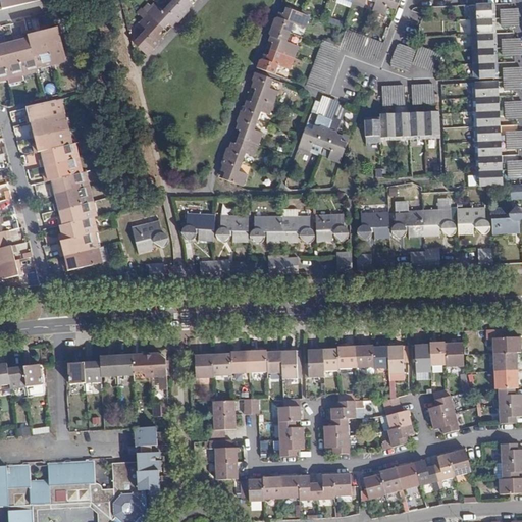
[(0,9),(35,1),(34,0),(0,0),(1,2),(0,2),(0,9)]
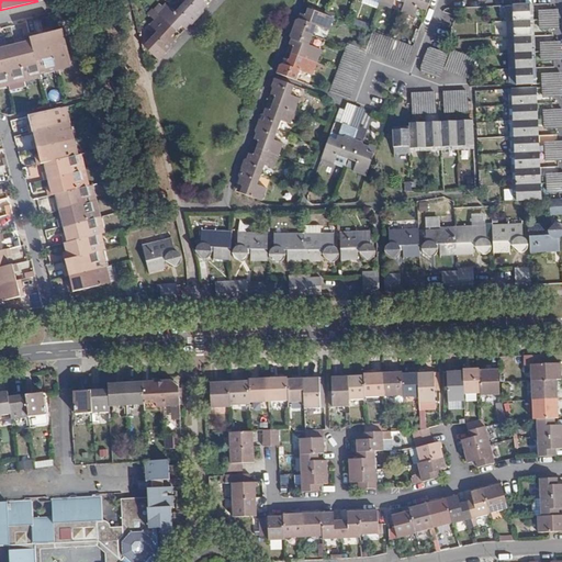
[(186,0),(183,4),(198,19),(203,12),(204,9),(208,4),(204,1),(205,0),(186,0)]
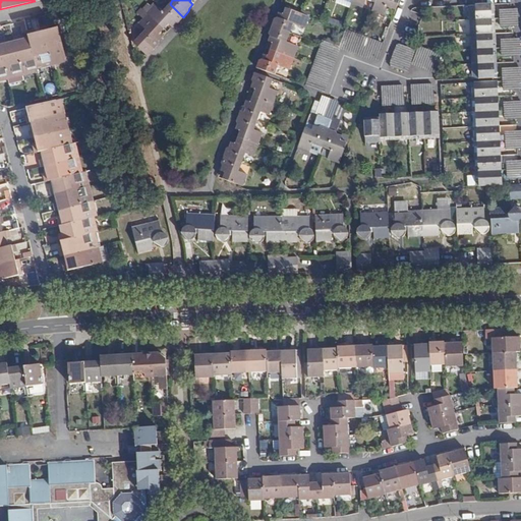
[(375,0),(375,2),(372,11),(384,15),(387,6),(396,10),(399,0),(375,0)]
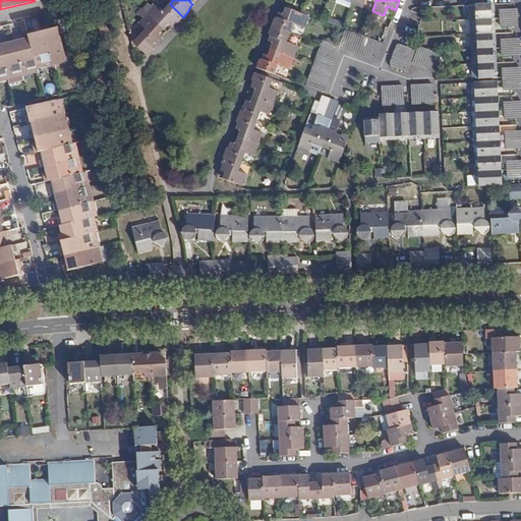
[(156,5),(148,14),(164,29),(168,23),(172,27),(176,23),(178,22),(183,17),(170,4),(163,11),(156,5)]
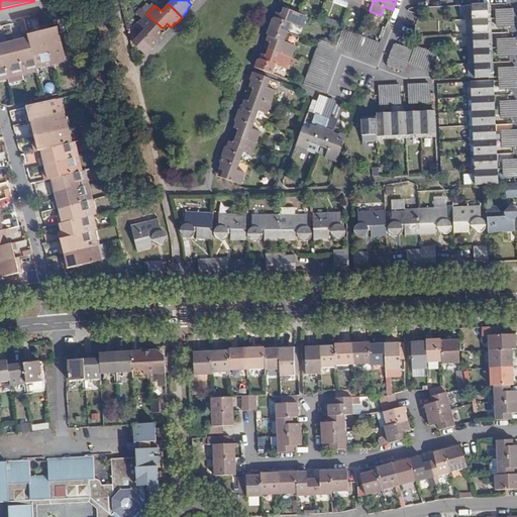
[(467,20),(488,19),(488,4),(466,6),(467,20)]
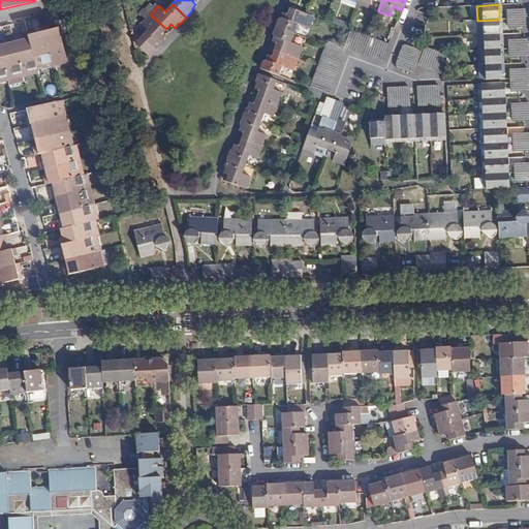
[(150,57),(156,50),(161,44),(161,41),(165,37),(161,34),(166,29),(150,14),(144,8),(139,12),(146,19),(142,23),(149,30),(138,41),(145,47),(142,49),(150,57)]
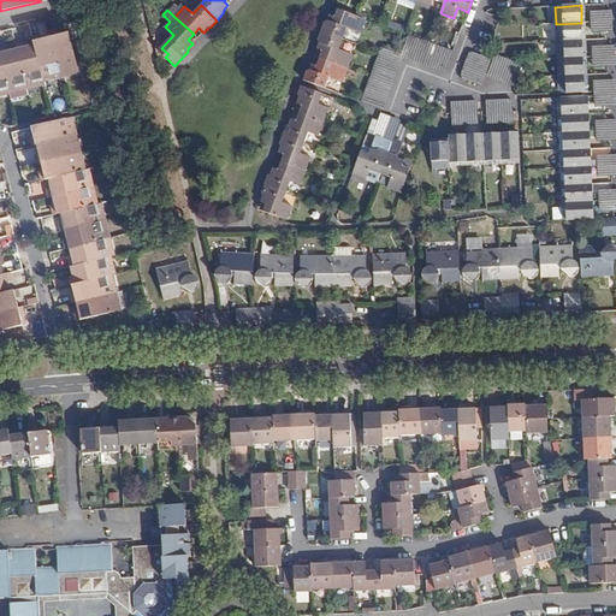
[(335,17),(330,15),(329,18),(327,22),(325,23),(321,31),(343,39),(347,29),(361,34),(366,19),(356,16),(351,15),(341,10),(338,10),(335,17)]
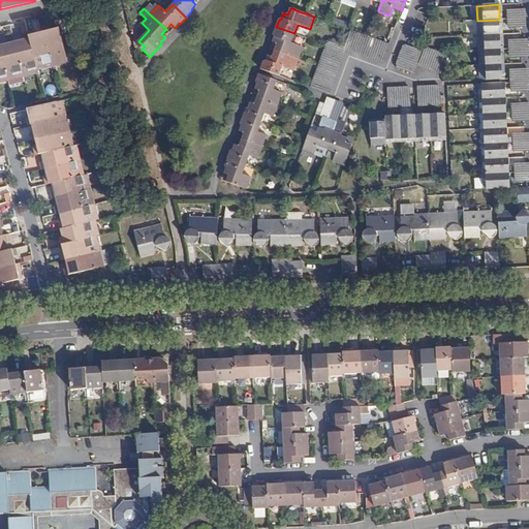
[(507,10),(508,20),(526,19),(526,9),(507,10)]
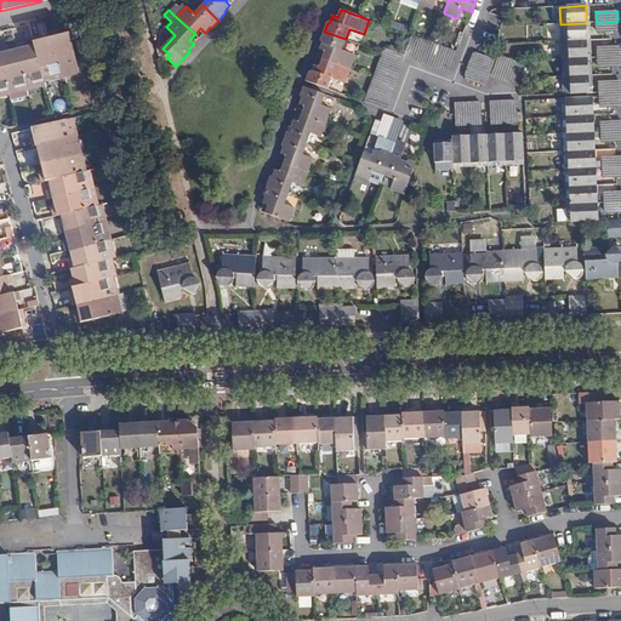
[(598,32),(617,32),(617,22),(597,23),(598,32)]
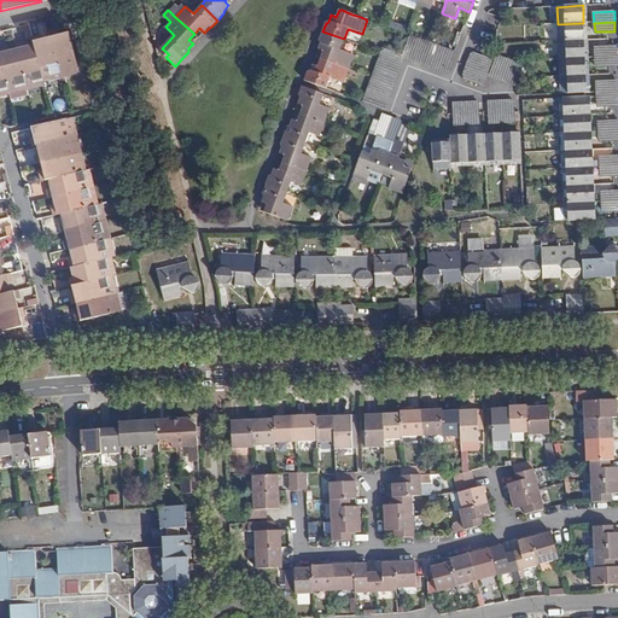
[(558,41),(584,41),(583,23),(558,24),(558,41)]
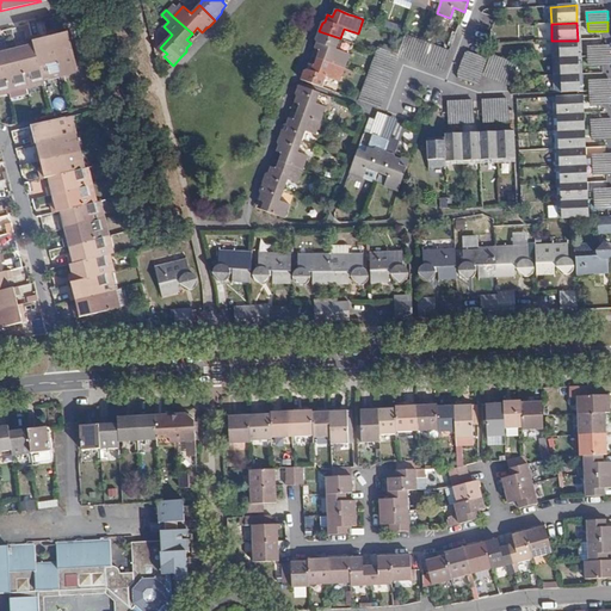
[(57,31),(49,32),(50,36),(59,69),(60,73),(68,72),(71,67),(76,66),(67,32),(59,35),(57,31)]
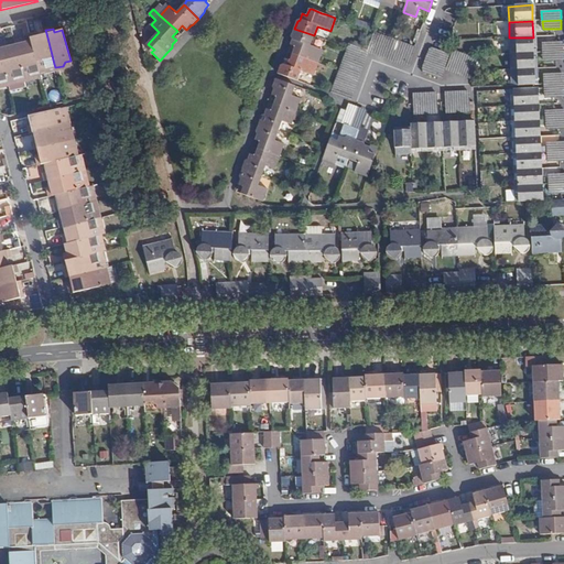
[(314,35),(294,29),(292,36),(293,40),(292,42),(291,44),(296,46),(293,54),(318,63),(324,50),(310,45),(314,35)]
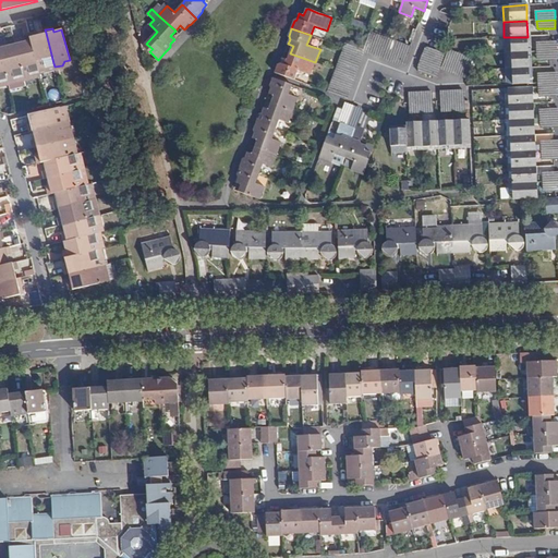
[(378,35),(370,32),(364,48),(364,50),(373,52),(378,35)]
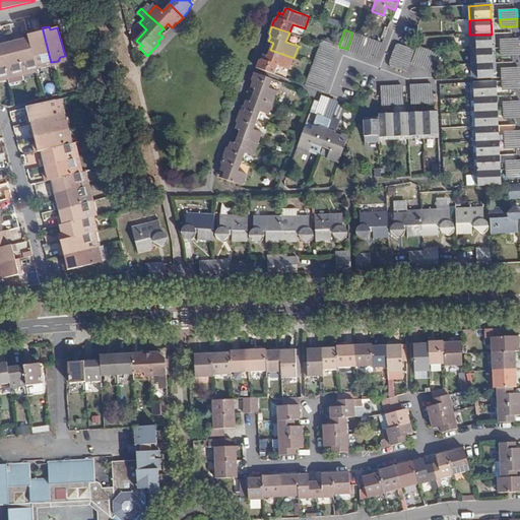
[(29,38),(37,66),(44,64),(44,61),(50,59),(43,30),(35,33),(35,30),(27,31),(29,38)]
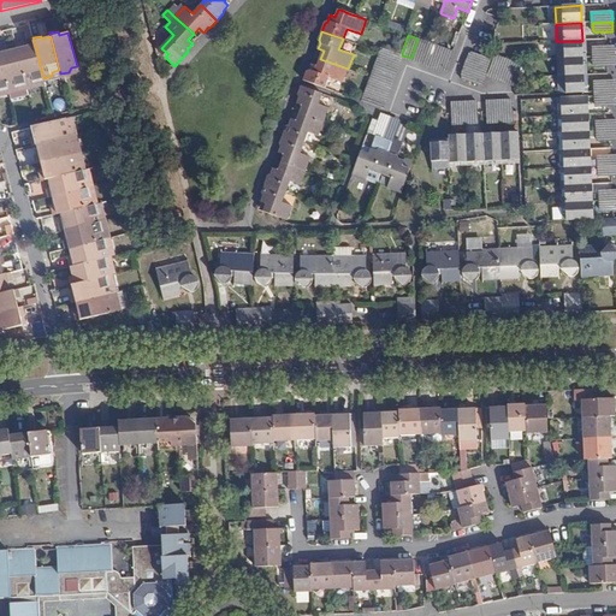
[(420,61),(427,42),(418,39),(412,58),(420,61)]
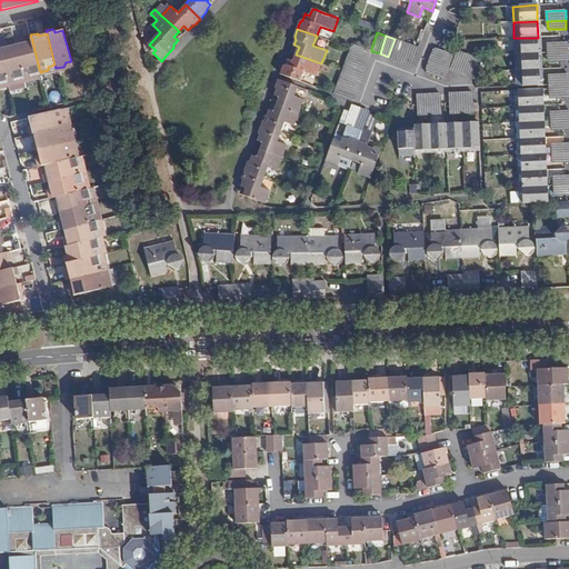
[(515,55),(539,53),(538,38),(513,38),(515,55)]
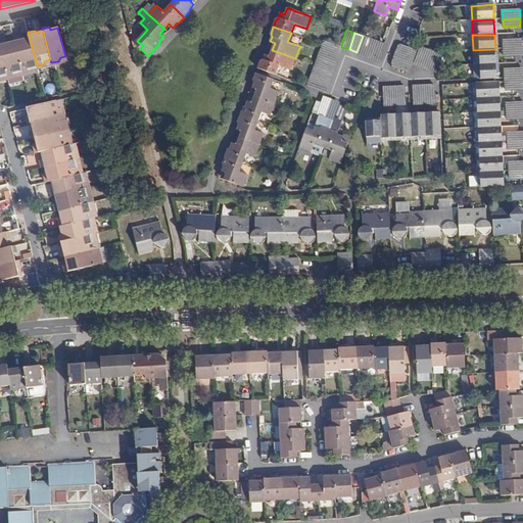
[(31,67),(37,66),(30,38),(21,40),(20,37),(13,38),(14,42),(21,69),(22,73),(30,72),(31,67)]
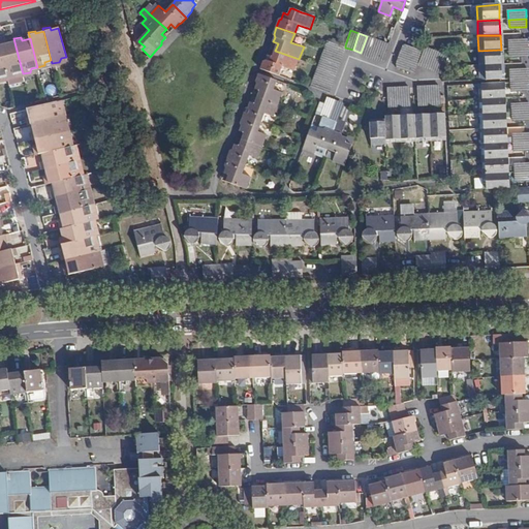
[(375,39),(368,56),(375,58),(382,42),(375,39)]
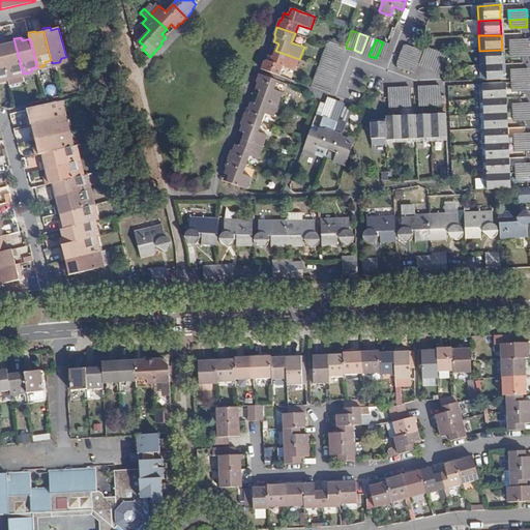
[(0,41),(0,49),(6,75),(7,78),(13,77),(17,72),(22,70),(15,42),(6,43),(5,40),(0,41)]
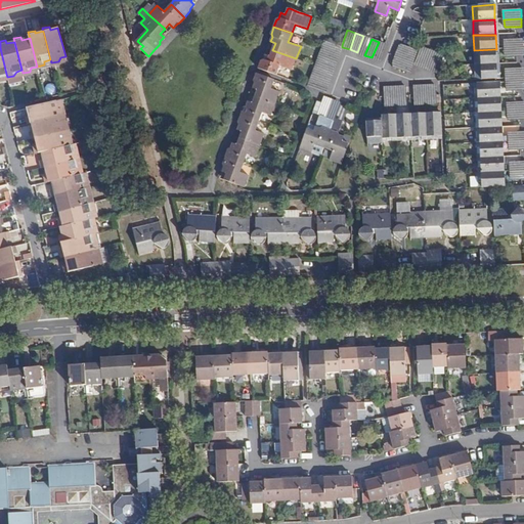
[(505,41),(505,49),(522,48),(522,40),(505,41)]
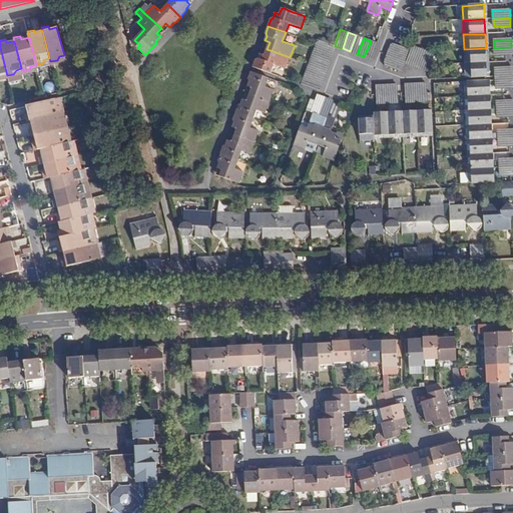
[(318,40),(316,47),(332,53),(335,46),(326,43),(324,42),(318,40)]
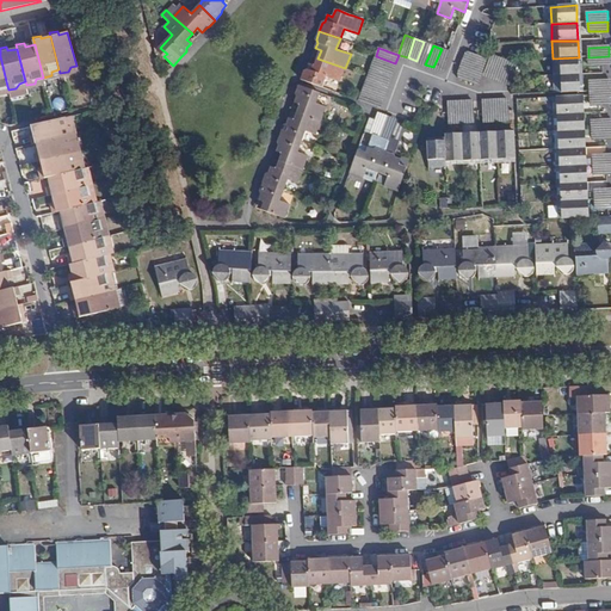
[(442,49),(433,67),(443,71),(450,51),(442,49)]
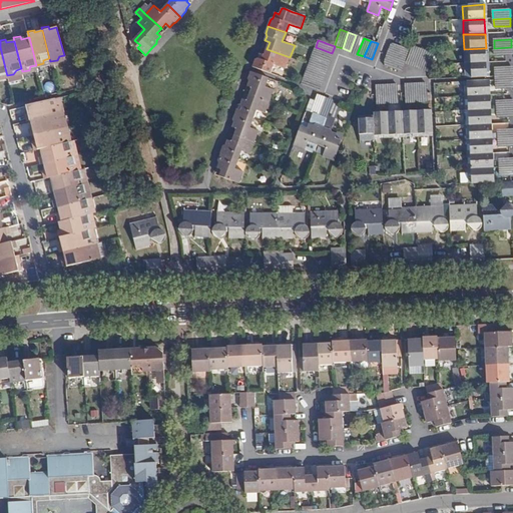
[(409,49),(393,43),(390,50),(406,57),(409,49)]
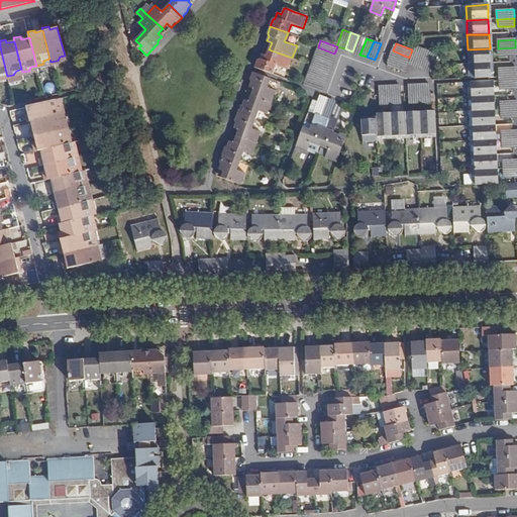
[(409,63),(417,66),(423,49),(415,46),(409,63)]
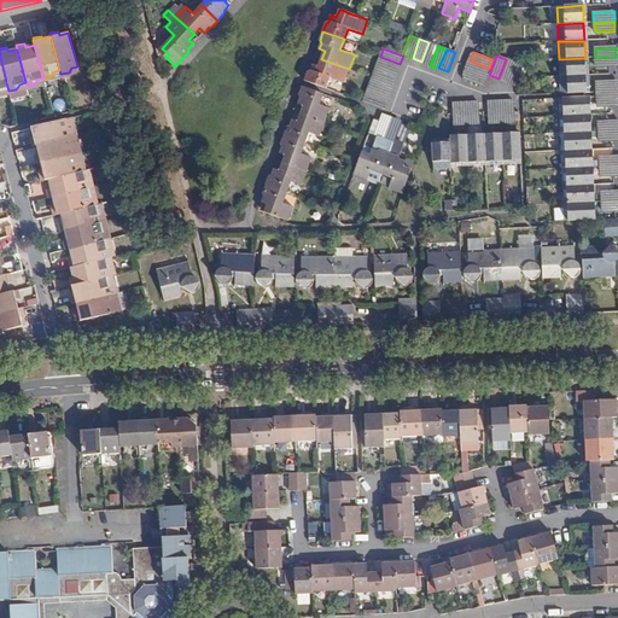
[(400,64),(380,57),(377,66),(396,74),(400,64)]
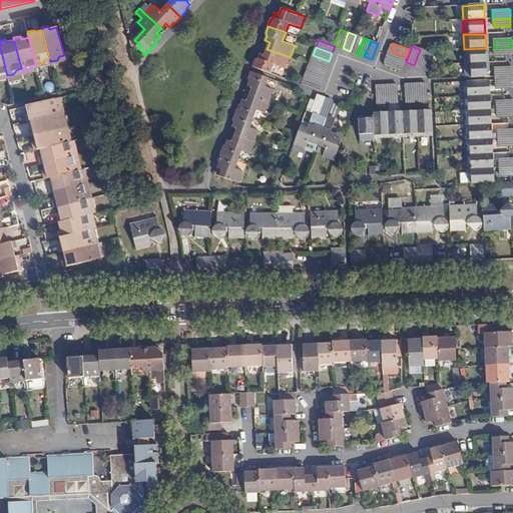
[(495,55),(512,55),(511,47),(494,48),(495,55)]
